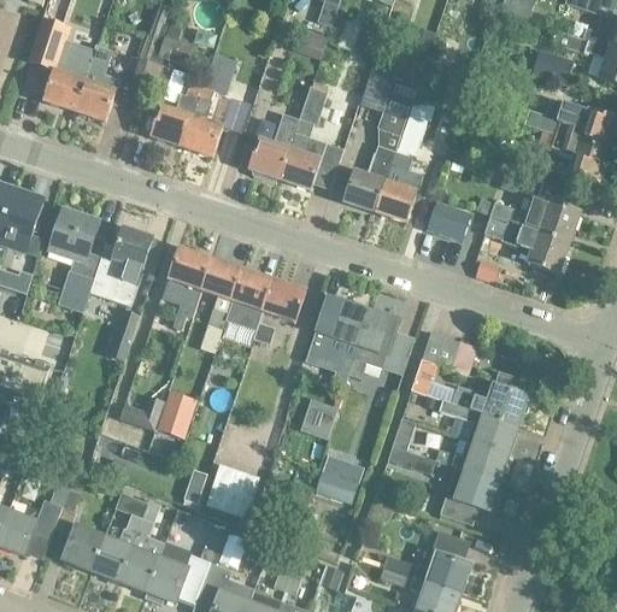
[(386,4),(372,0),(371,7),(374,15),(381,17),(386,4)]
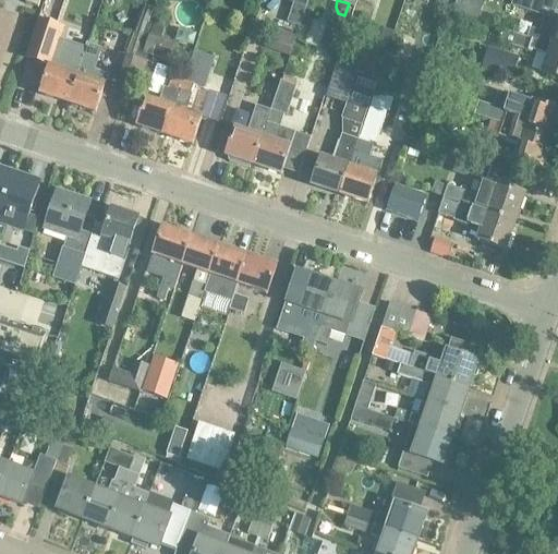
[(555,9),(557,0),(511,0),(511,2),(542,12),(544,5),(555,9)]
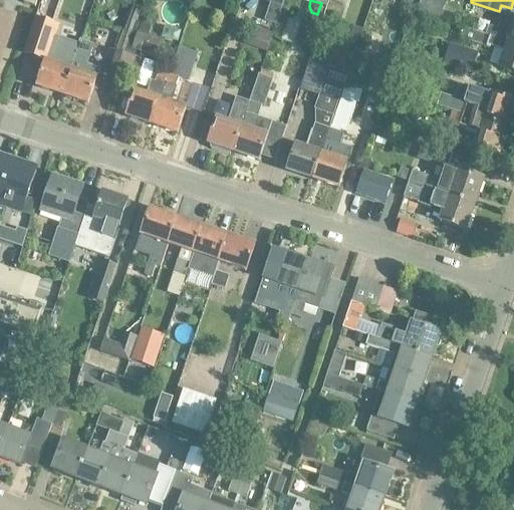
[(463,15),(460,25),(513,41),(513,21),(510,33),(497,29),(497,26),(463,15)]
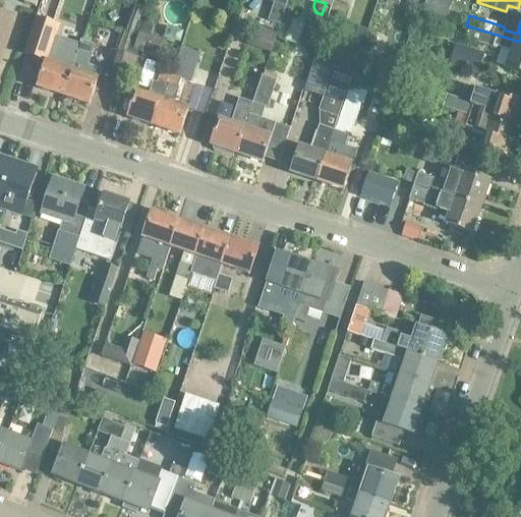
[(132,33),(126,50),(126,51),(135,54),(137,48),(132,46),(138,26),(152,32),(155,22),(137,16),(132,33)]
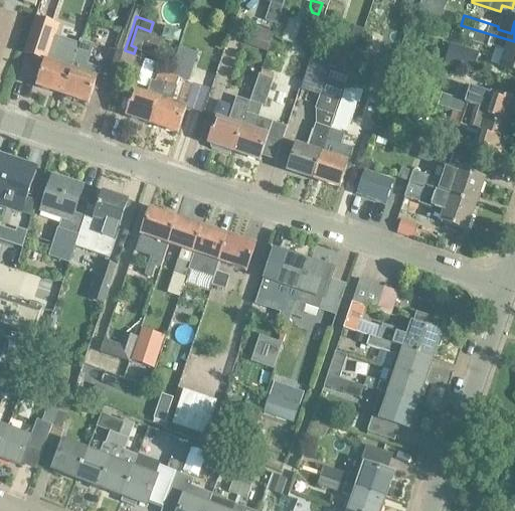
[(56,25),(34,17),(22,51),(45,59),(53,34),(56,25)]
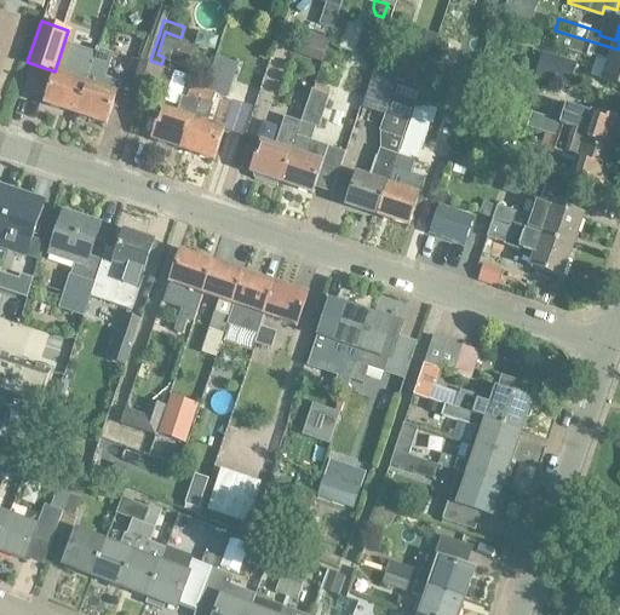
[(436,33),(417,26),(409,47),(429,55),(436,33)]
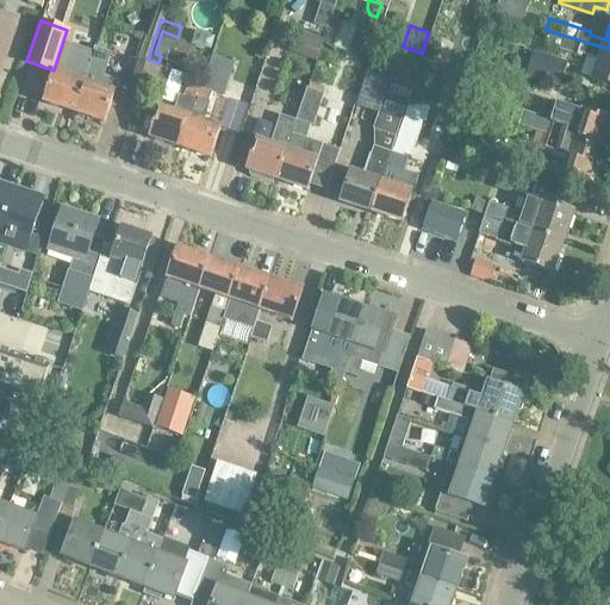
[(609,49),(546,30),(546,31),(549,31),(545,44),(583,56),(584,54),(599,58),(592,80),(609,85),(609,49)]
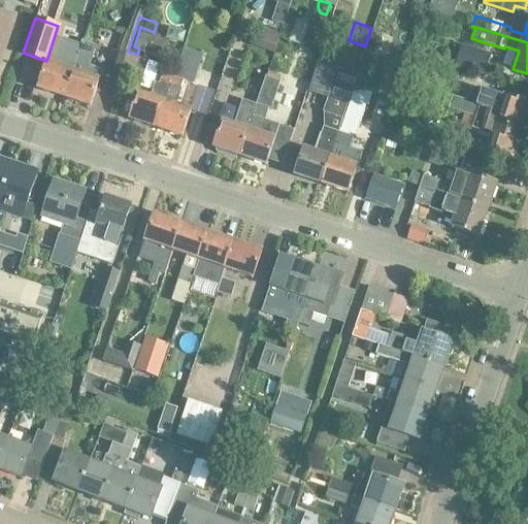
[(166,36),(154,32),(140,27),(134,46),(139,48),(160,55),(166,36)]
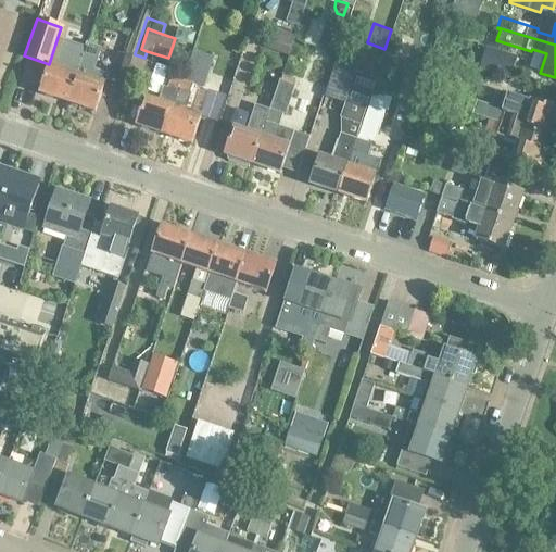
[(58,37),(49,64),(40,90),(67,100),(84,50),(85,46),(73,41),(58,37)]
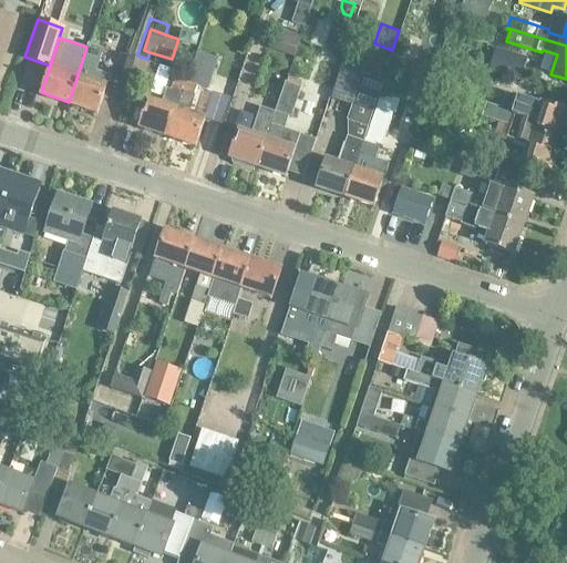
[(89,41),(86,47),(85,51),(69,102),(98,111),(111,72),(96,68),(103,47),(89,41)]
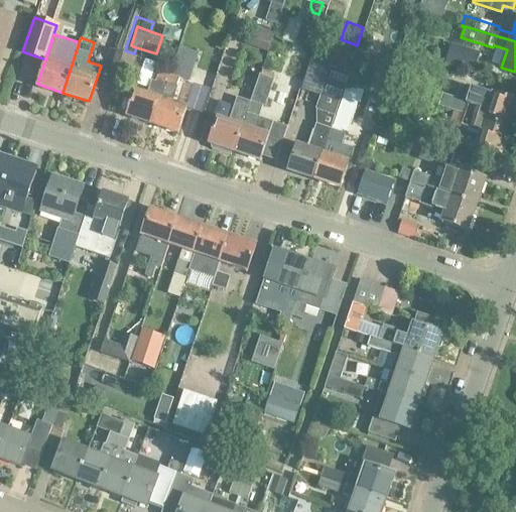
[(454,41),(447,57),(476,67),(481,49),(454,41)]
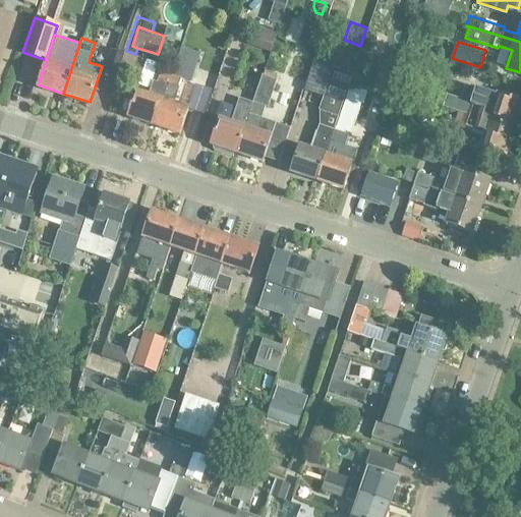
[(171,75),(169,74),(152,126),(179,135),(196,80),(190,78),(199,50),(181,44),(171,75)]
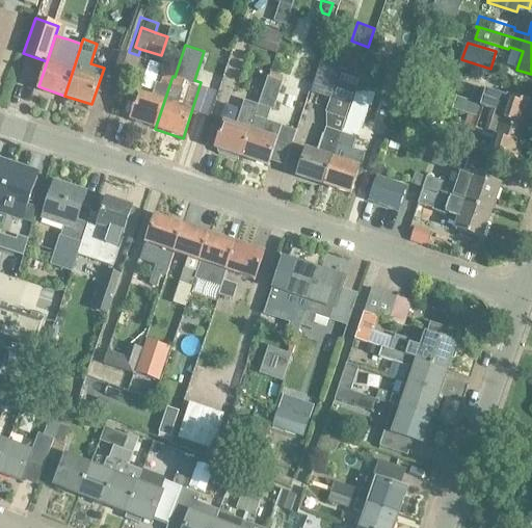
[(129,52),(129,51),(113,46),(104,73),(120,78),(129,52)]
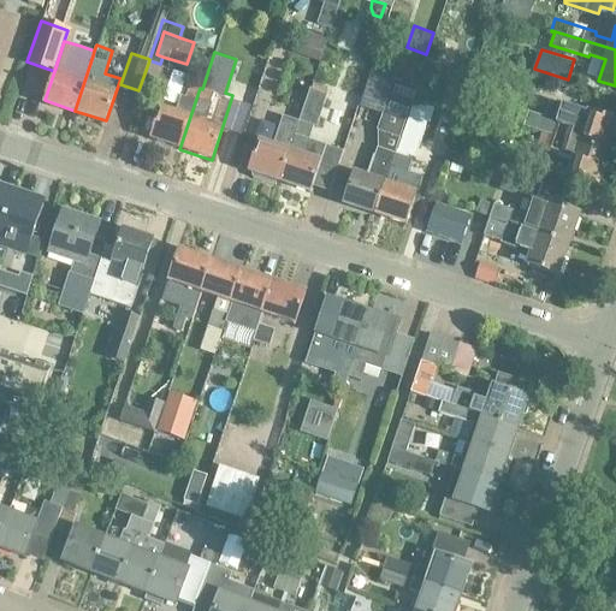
[(160,64),(149,60),(138,90),(155,96),(161,77),(170,79),(173,69),(160,64)]
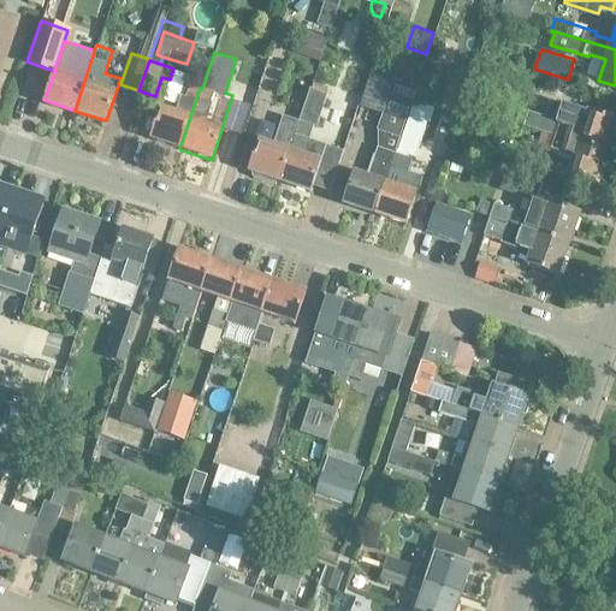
[(384,111),(378,128),(400,135),(407,112),(412,99),(416,85),(396,77),(395,81),(384,111)]
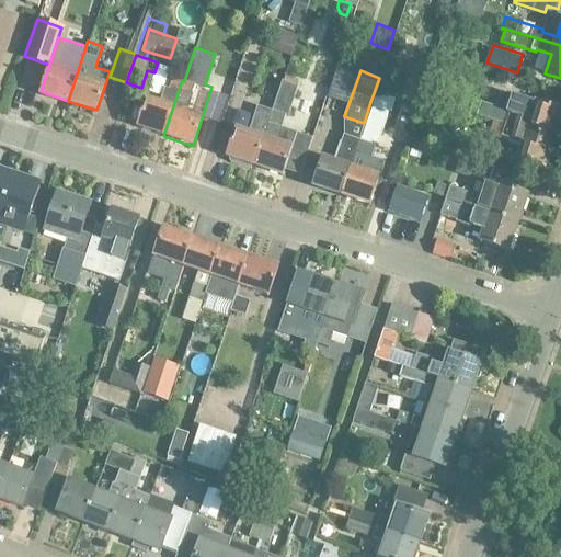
[(163,136),(182,80),(183,76),(173,72),(169,86),(165,84),(161,98),(147,93),(136,127),(163,136)]
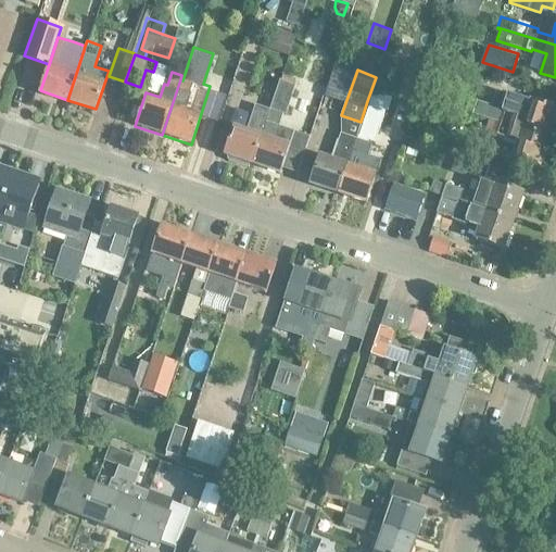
[(262,133),(252,162),(280,171),(282,165),(290,143),(304,149),(308,135),(278,124),(282,111),(286,111),(294,84),(280,78),(270,109),(262,133)]
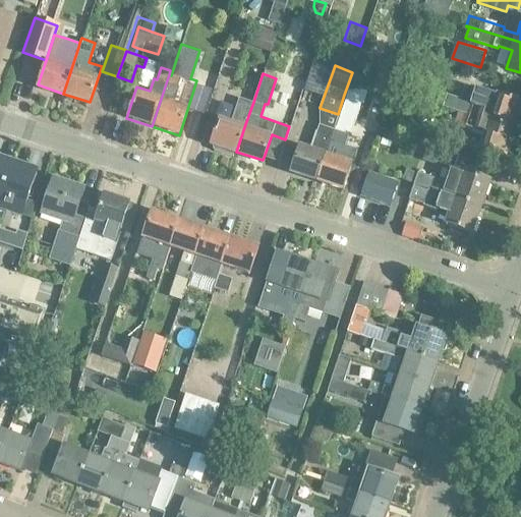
[(452,96),(449,105),(458,108),(515,127),(520,109),(520,100),(497,92),(497,93),(475,85),(470,102),(452,96)]
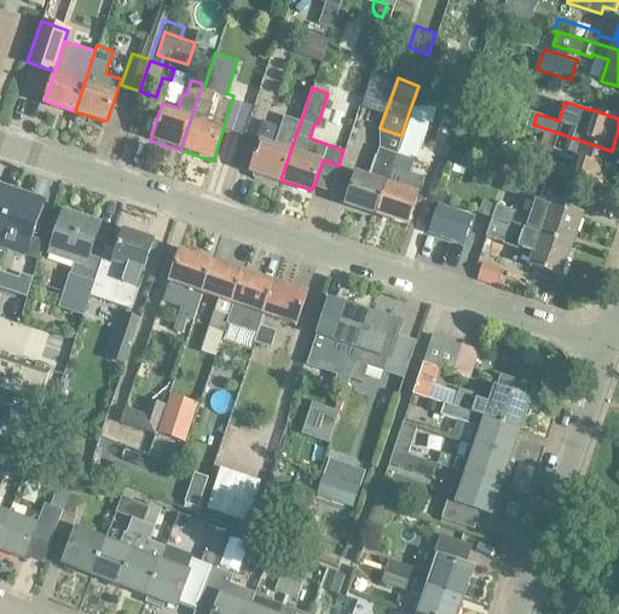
[(392,164),(376,213),(409,224),(420,190),(404,186),(409,171),(405,169),(410,152),(417,155),(429,120),(409,113),(401,135),(395,151),(397,151),(392,164)]
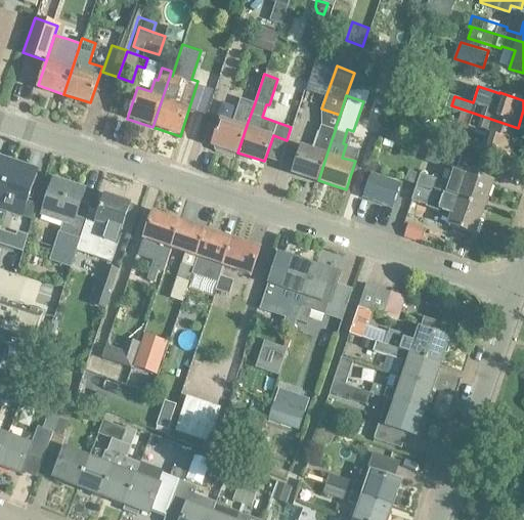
[(220,117),(211,143),(237,153),(247,125),(255,102),(242,97),(233,121),(220,117)]
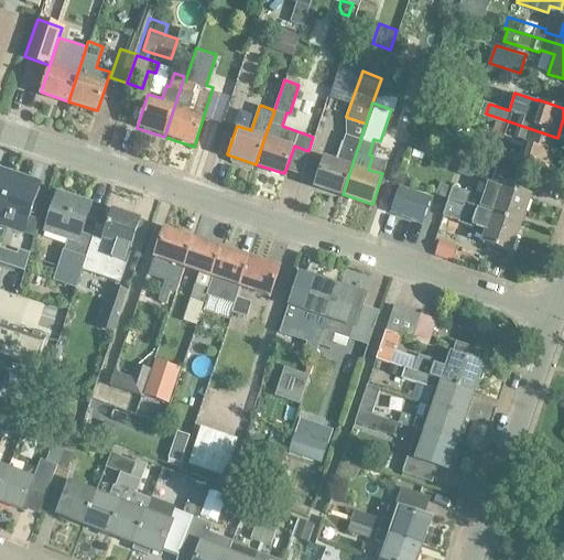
[(485,158),(483,162),(496,165),(528,176),(532,161),(549,167),(557,138),(496,117),(492,129),(500,131),(499,135),(508,138),(509,140),(523,144),(519,159),(487,149),(485,158)]
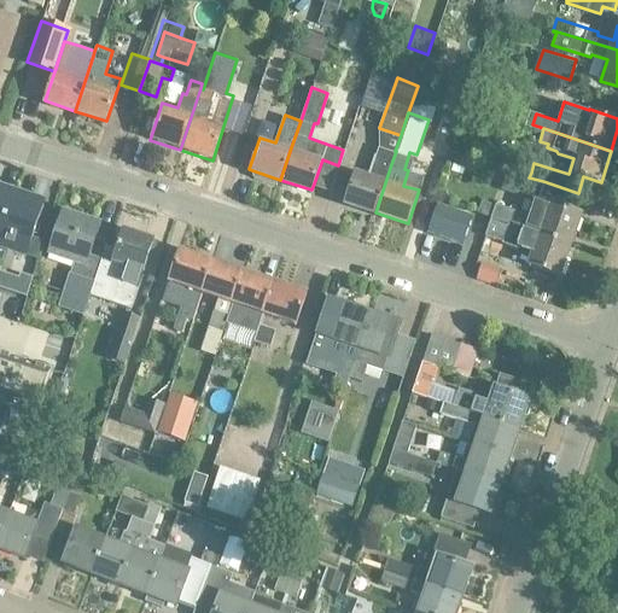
[(355,173),(345,203),(375,212),(391,164),(396,151),(395,151),(380,146),(371,174),(355,169),(355,173)]
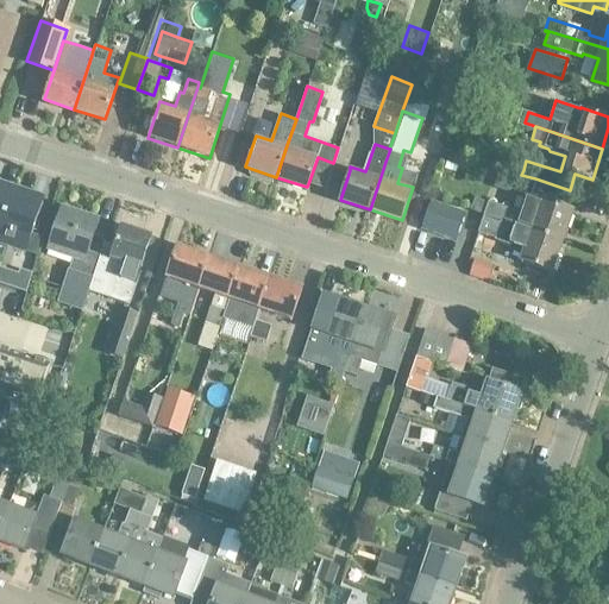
[(489,200),(484,212),(563,238),(572,208),(565,206),(570,190),(535,178),(531,195),(526,194),(520,211),(489,200)]
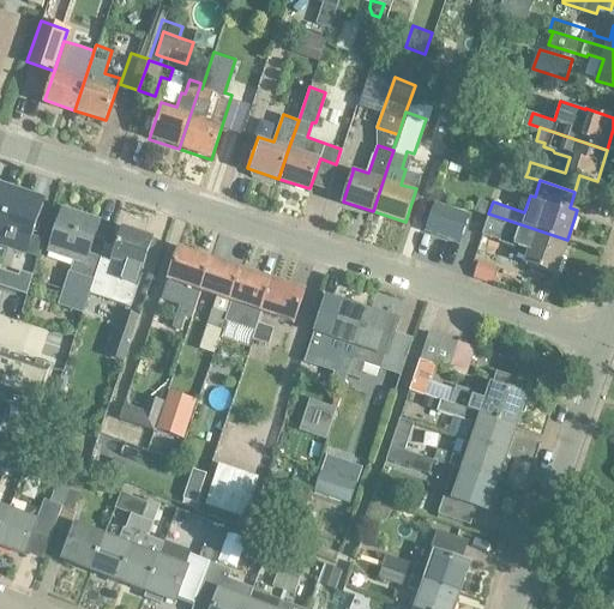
[(0,234),(14,191),(12,190),(13,188),(0,182),(0,234)]
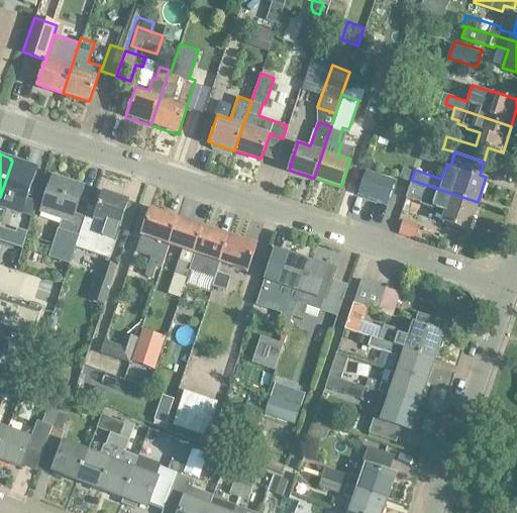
[(12,161),(0,197),(0,203),(22,211),(36,169),(12,161)]
